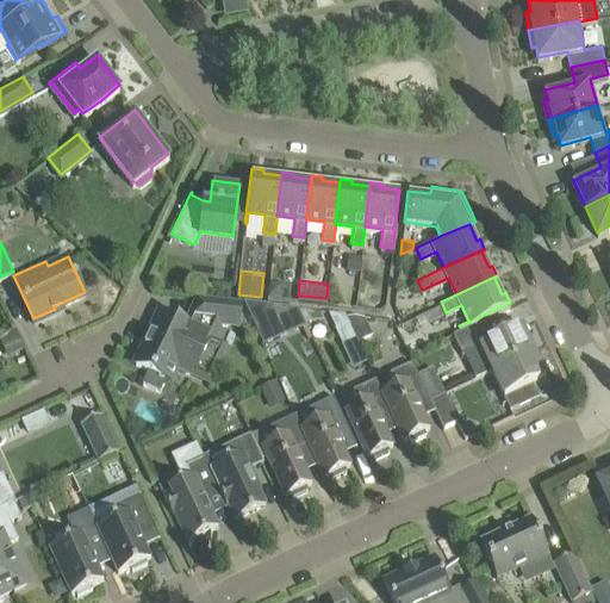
[(359,300),(381,303),(383,287),(361,285),(359,300)]
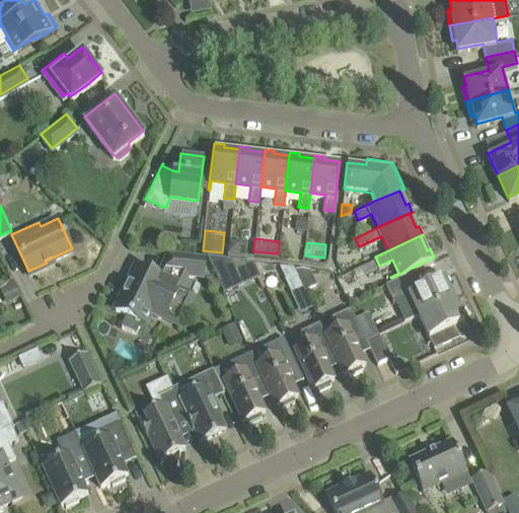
[(172,268),(203,272),(205,255),(174,252),(172,268)]
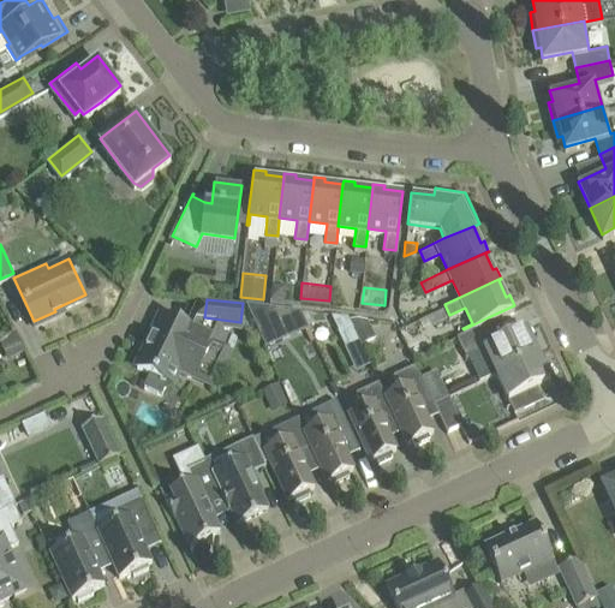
[(268,302),(245,299),(264,343),(282,335),(268,302)]
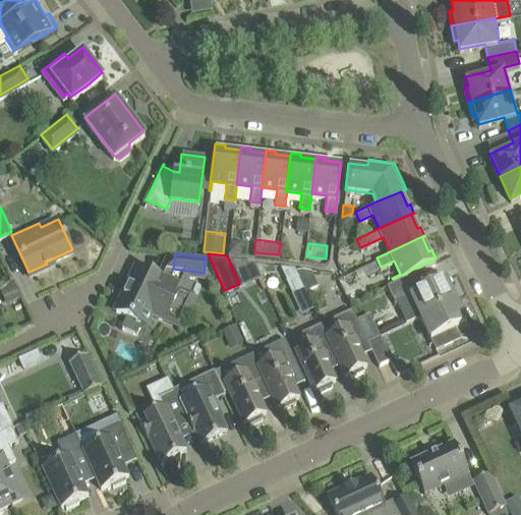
[(165,276),(136,263),(116,307),(126,312),(121,324),(136,331),(141,320),(146,321),(152,308),(166,315),(172,302),(183,307),(189,292),(179,287),(183,278),(167,271),(165,276)]
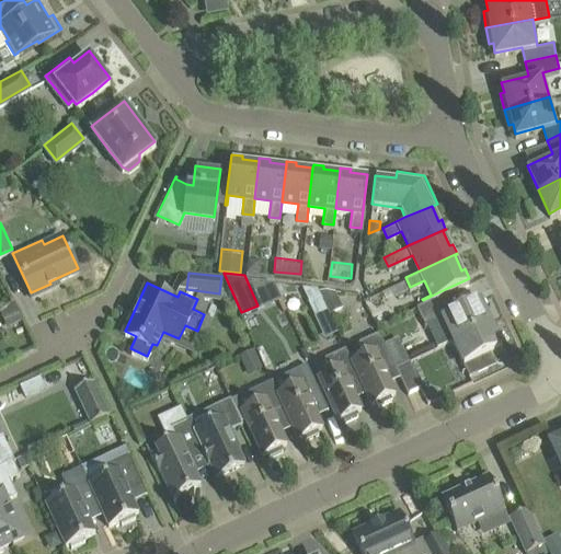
[(319,287),(330,310),(343,303),(335,288),(327,287),(319,287)]
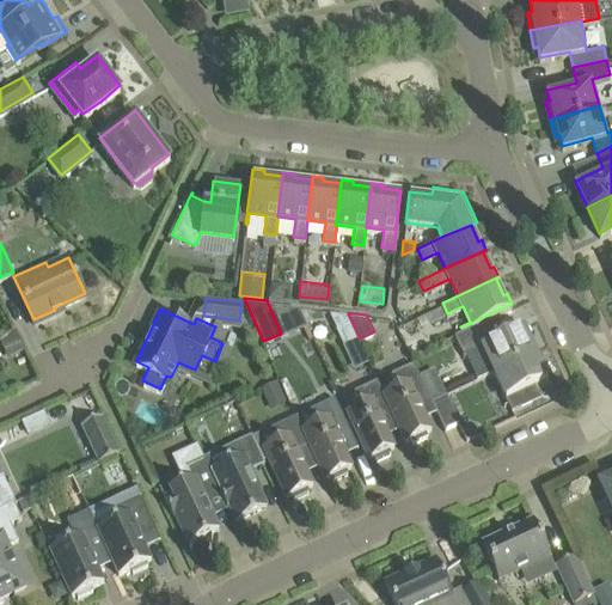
[(482,343),(494,368),(534,349),(522,323),(495,336),(485,316),(461,328),(454,331),(464,352),(482,343)]
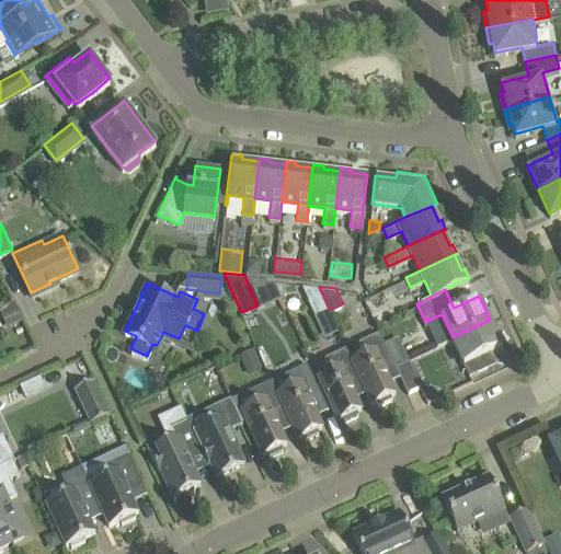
[(309,299),(315,311),(325,306),(320,295),(309,299)]
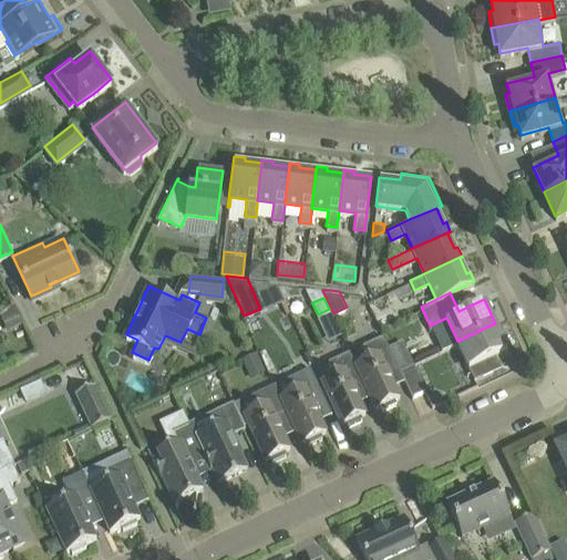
[(0,307),(0,312),(7,327),(22,320),(13,301),(0,307)]
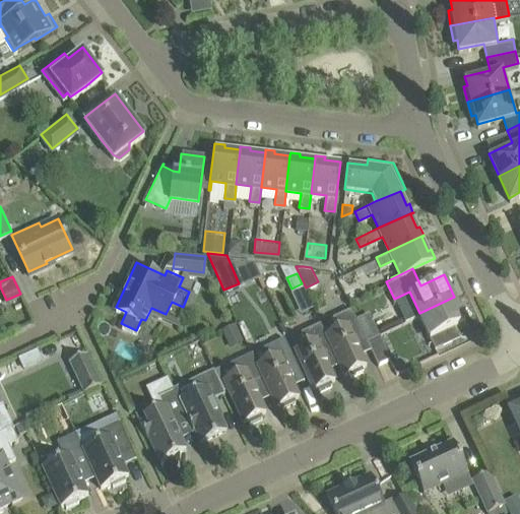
[(464,318),(454,297),(419,313),(435,345),(452,337),(447,326),(464,318)]
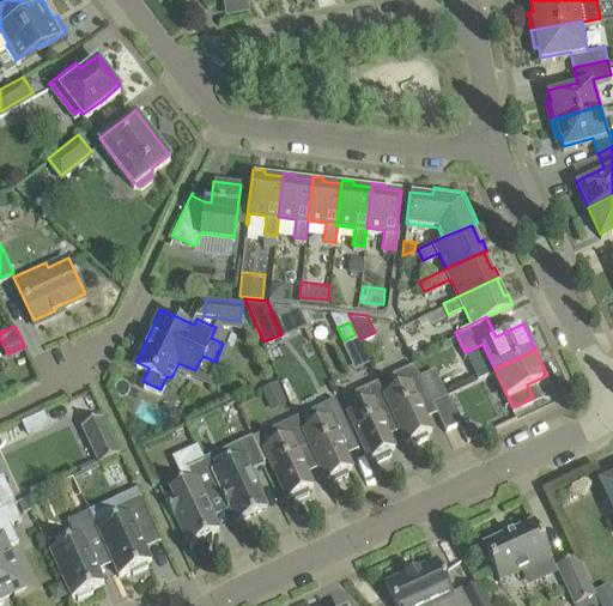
[(399,386),(384,392),(395,417),(406,438),(431,426),(422,405),(432,399),(431,398),(414,361),(392,371),(399,386)]
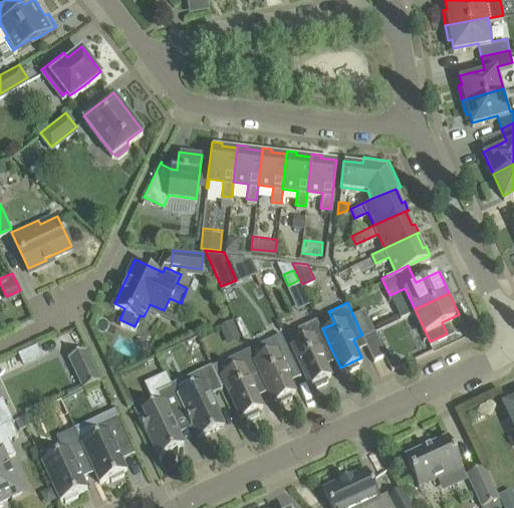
[(303,337),(290,342),(300,363),(309,382),(314,379),(315,382),(321,378),(327,375),(326,373),(330,371),(326,362),(322,353),(331,349),(322,328),(321,329),(316,316),(297,325),(303,337)]
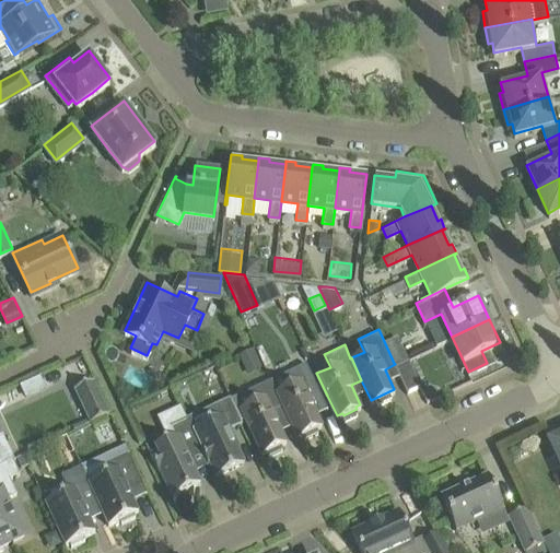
[(253,346),(240,352),(248,369),(260,364),(253,346)]
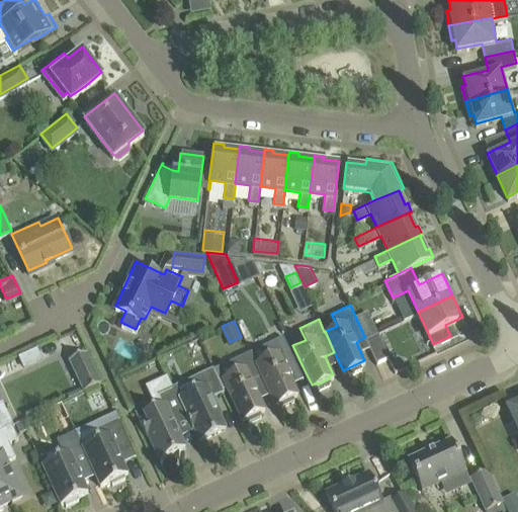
[(199,335),(206,350),(219,344),(211,330),(199,335)]
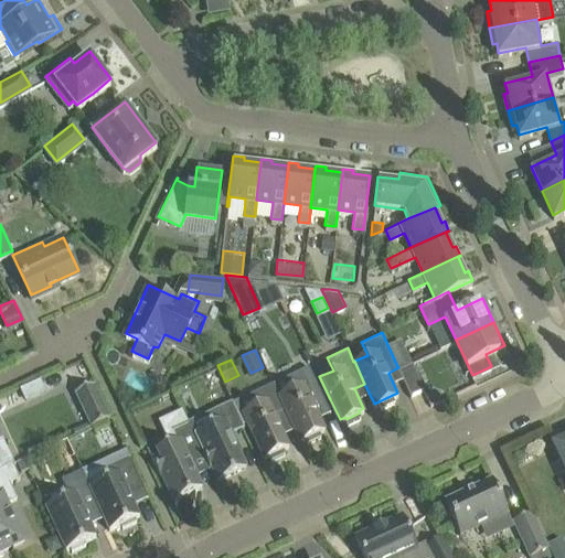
[(412,360),(397,366),(398,367),(411,393),(424,387),(412,360)]
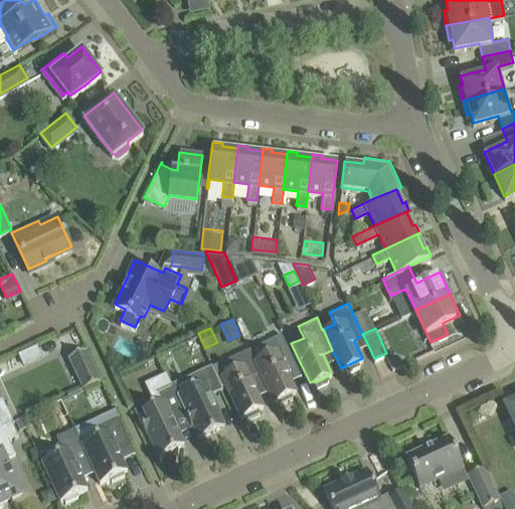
[(266,353),(254,358),(265,380),(265,381),(269,390),(273,399),(278,397),(280,399),(286,396),(292,393),(291,391),(296,389),(291,379),(287,370),(297,365),(289,347),(281,331),(261,341),(266,353)]
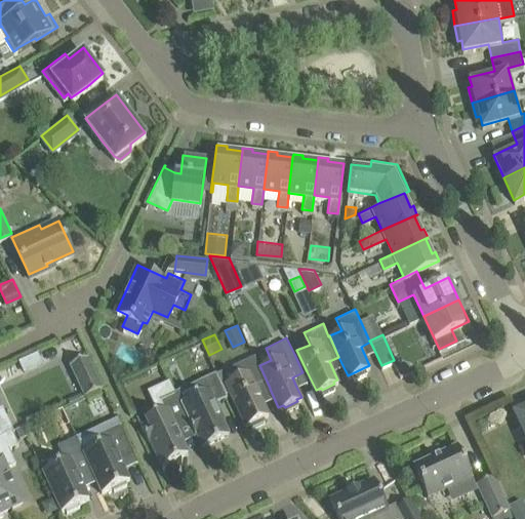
[(70,361),(84,393),(102,386),(86,353),(70,361)]
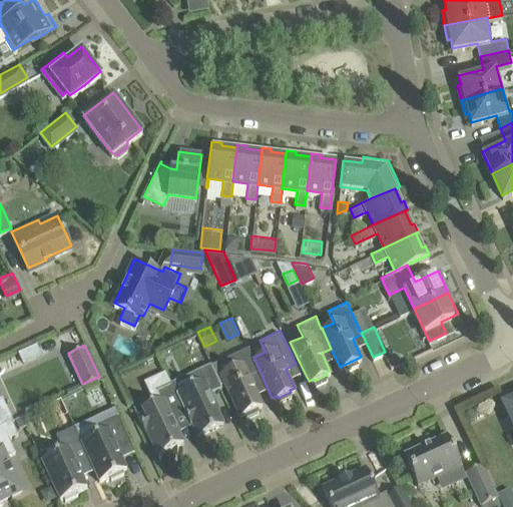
[(231,365),(215,372),(220,382),(223,380),(230,395),(239,413),(244,411),(245,413),(251,410),(258,408),(257,405),(262,403),(258,393),(253,385),(253,384),(264,379),(253,357),(252,357),(247,345),(226,355),(231,365)]
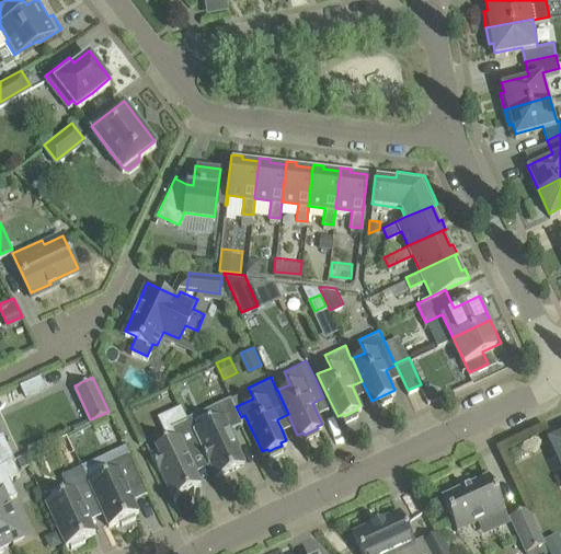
[(218,414),(192,426),(199,442),(208,462),(210,461),(216,473),(244,460),(237,446),(235,445),(235,440),(237,440),(230,426),(242,420),(241,417),(236,406),(231,396),(230,394),(213,402),(218,414)]
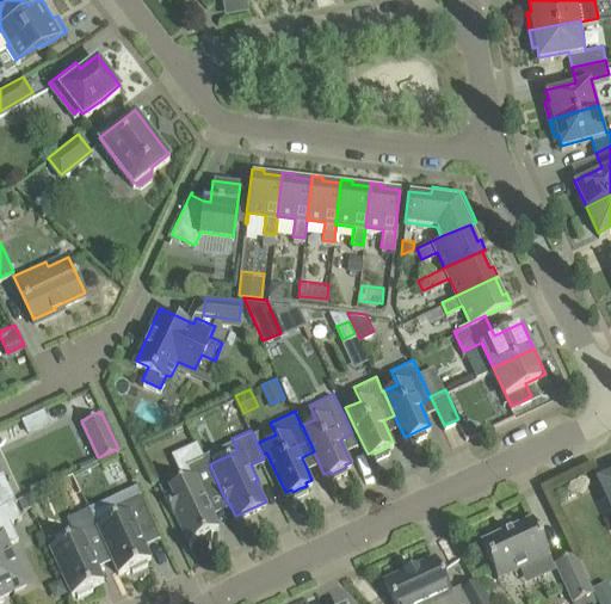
[(204,488),(217,482),(209,464),(203,454),(185,461),(191,473),(170,484),(171,488),(164,492),(172,511),(176,510),(187,537),(218,524),(210,506),(204,505),(205,499),(208,498),(204,488)]
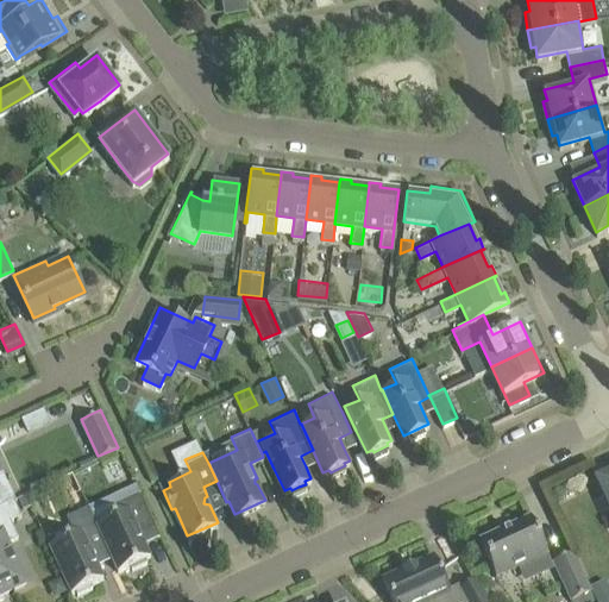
[(115,512),(95,520),(107,545),(118,568),(130,563),(132,566),(148,559),(145,555),(150,553),(139,531),(155,524),(139,490),(115,501),(115,512)]
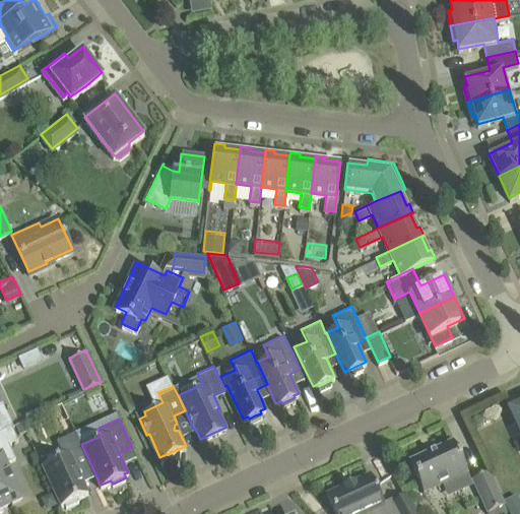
[(9,442),(18,437),(11,423),(0,428),(0,507),(3,507),(1,503),(21,494),(6,460),(15,455),(9,442)]
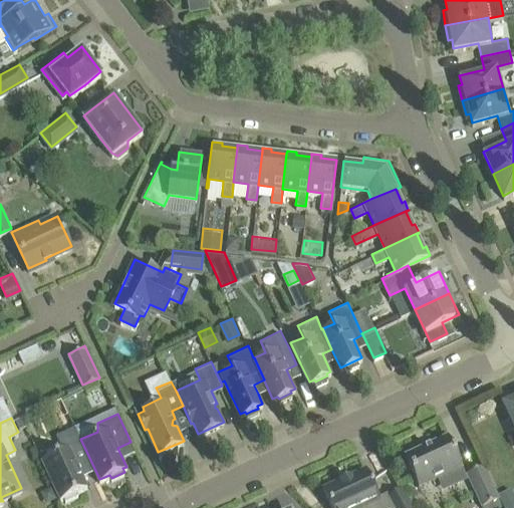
[(78,466),(90,460),(80,439),(74,425),(56,433),(62,448),(41,457),(59,497),(64,495),(65,498),(77,493),(76,490),(87,485),(78,466)]
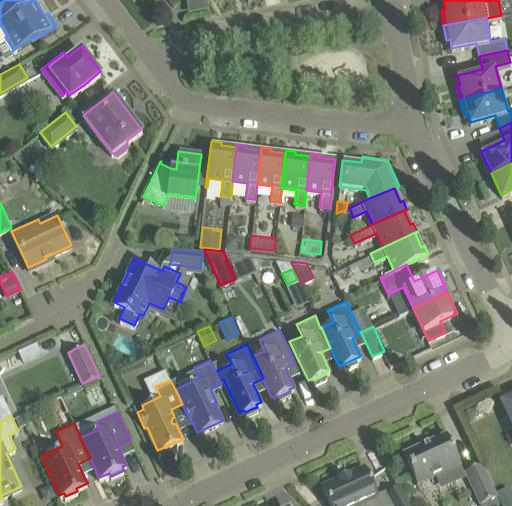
[(403,454),(401,456),(405,465),(408,463),(410,469),(416,482),(435,473),(460,462),(454,449),(446,431),(402,451),(403,454)]
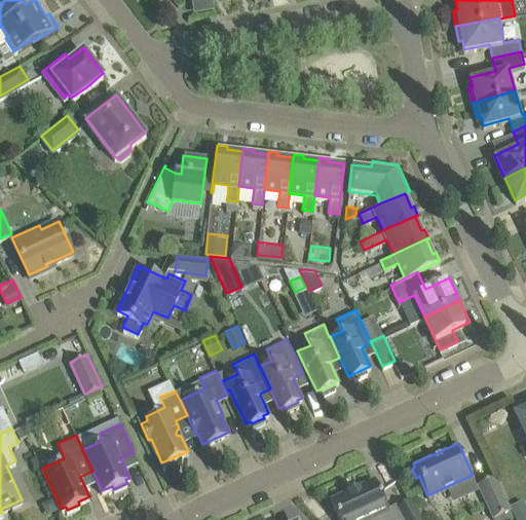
[(477,482),(492,515),(510,508),(494,474),(477,482)]
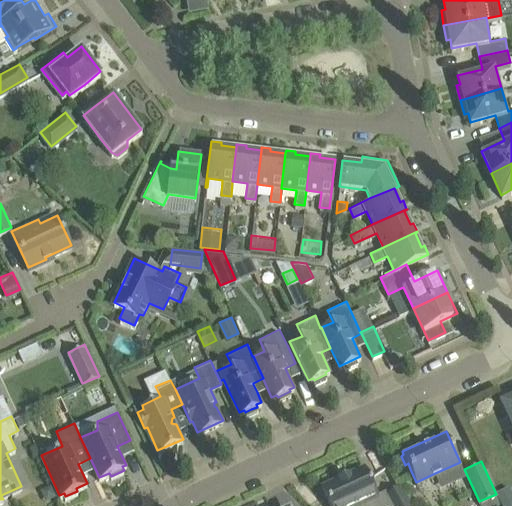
[(321,484),(329,502),(331,505),(362,505),(363,505),(363,503),(362,500),(378,493),(373,482),(364,464),(321,484)]
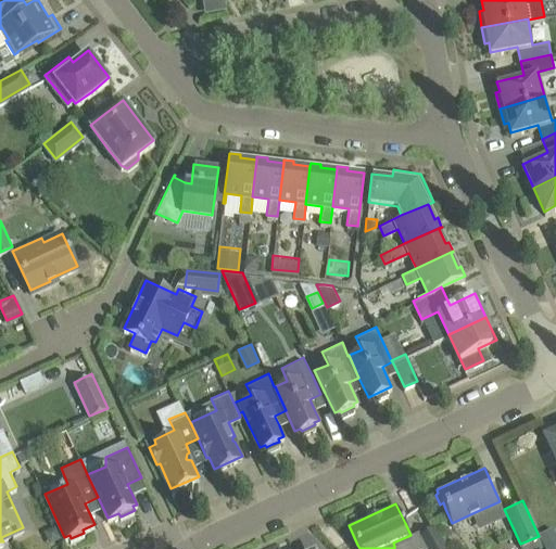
[(447,548),(433,524),(418,533),(427,548),(447,548)]
